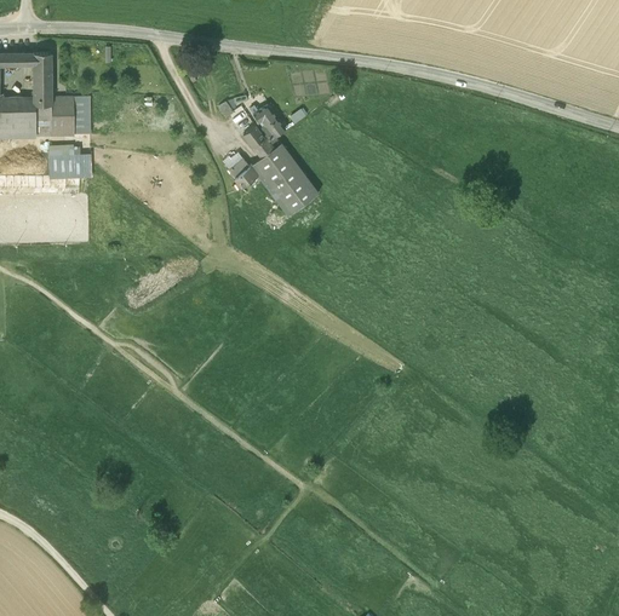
[(34,101),(0,101),(0,67),(34,67),(34,55),(0,55),(0,136),(52,136),(52,120),(35,120),(34,101)]
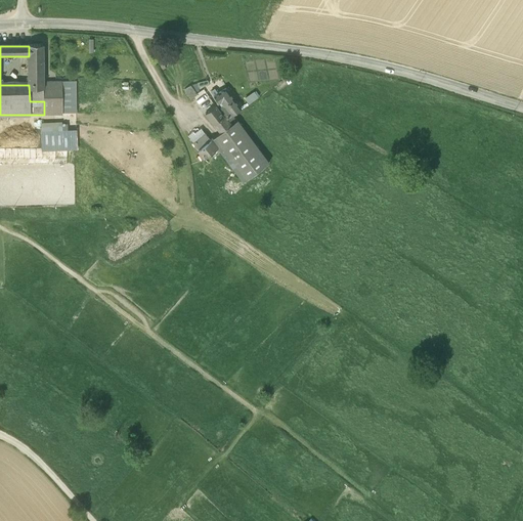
[(44,85),(43,46),(29,46),(29,56),(29,85),(30,101),(44,101),(44,98),(44,85)]
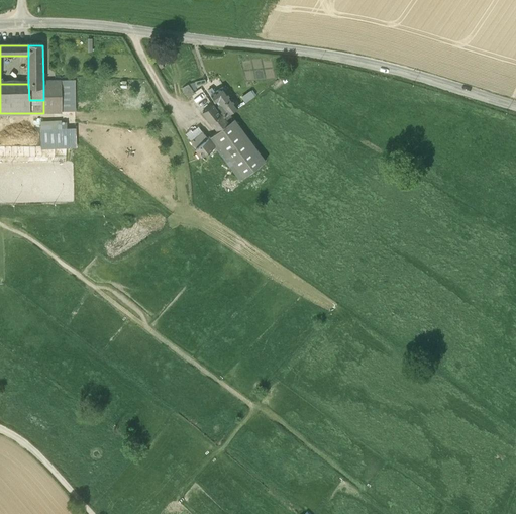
[(62,97),(62,83),(43,84),(43,97),(62,97)]
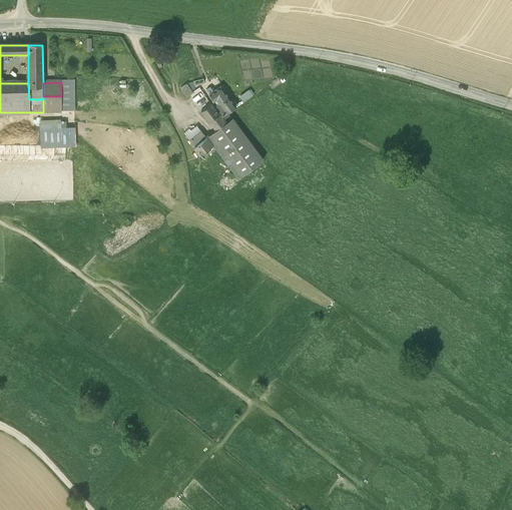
[(206,104),(191,84),(190,85),(188,86),(187,85),(187,86),(193,95),(194,95),(194,96),(202,107),(206,104)]
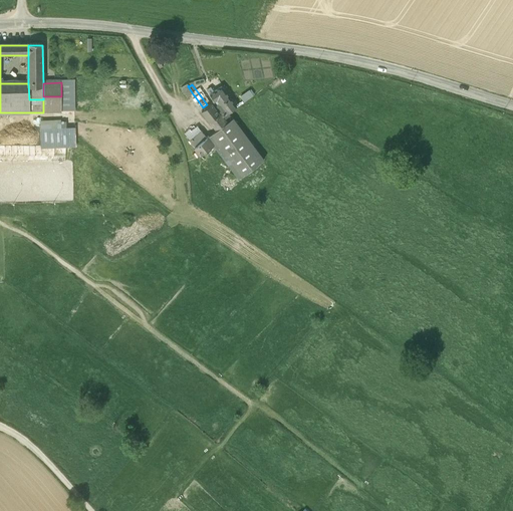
[(194,95),(188,86),(183,90),(189,99),(194,95)]
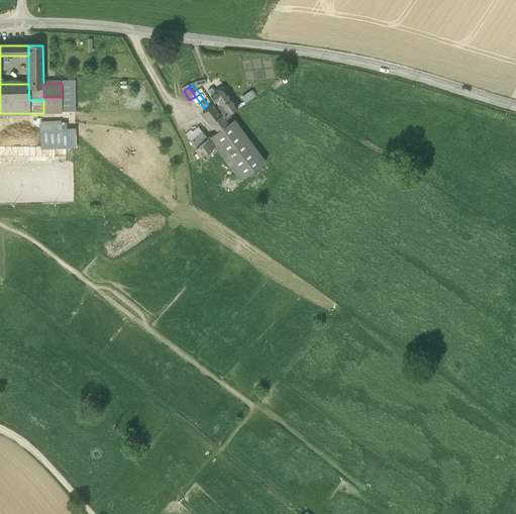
[(238,109),(223,90),(212,98),(215,105),(216,104),(219,107),(219,106),(221,105),(229,116),(238,109)]
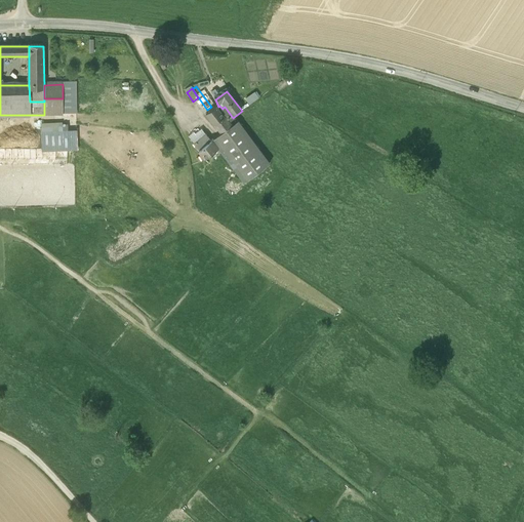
[(251,107),(263,99),(258,93),(247,99),(251,107)]
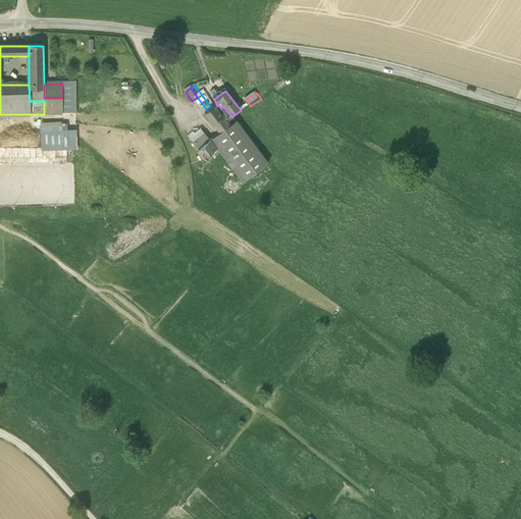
[(63,114),(62,98),(44,98),(44,101),(44,114),(63,114)]
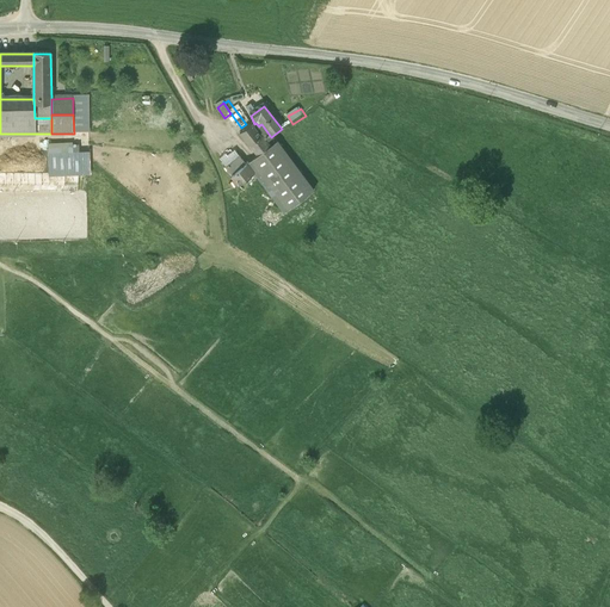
[(262,124),(259,125),(262,128),(256,132),(262,140),(263,138),(265,142),(271,138),(271,137),(262,124)]
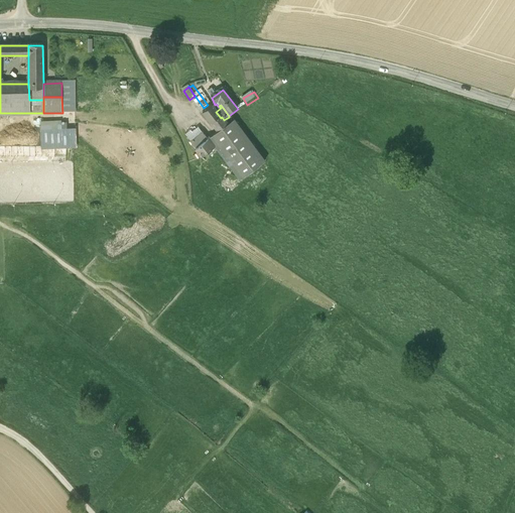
[(216,112),(213,108),(204,115),(212,125),(221,118),(216,112)]
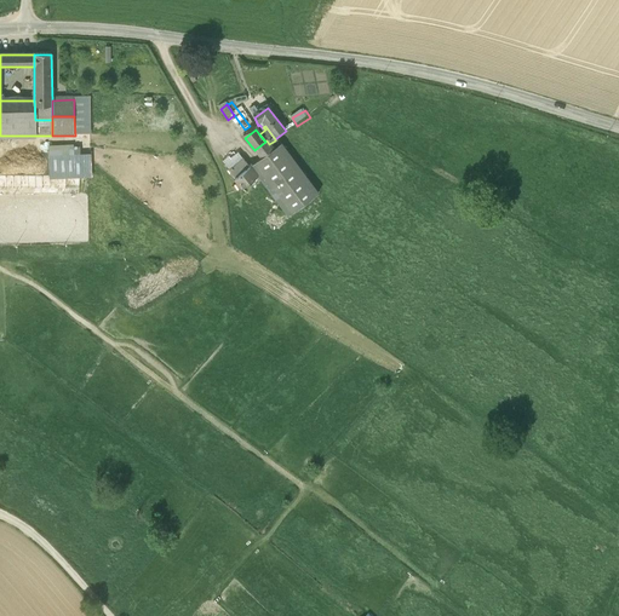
[(265,142),(254,150),(262,160),(274,150),(271,147),(276,143),(275,140),(269,144),(267,140),(265,142)]
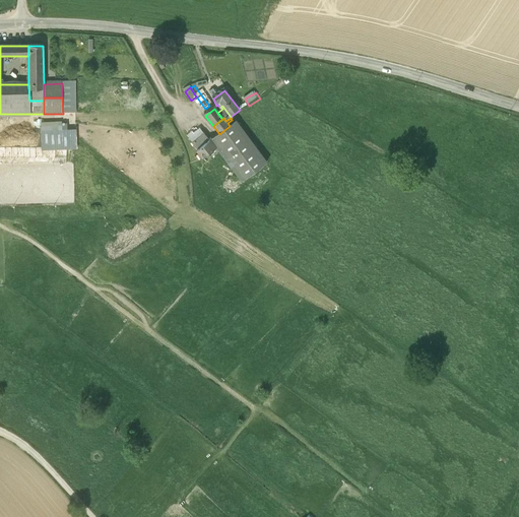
[(44,123),(45,148),(72,147),(71,122),(44,123)]
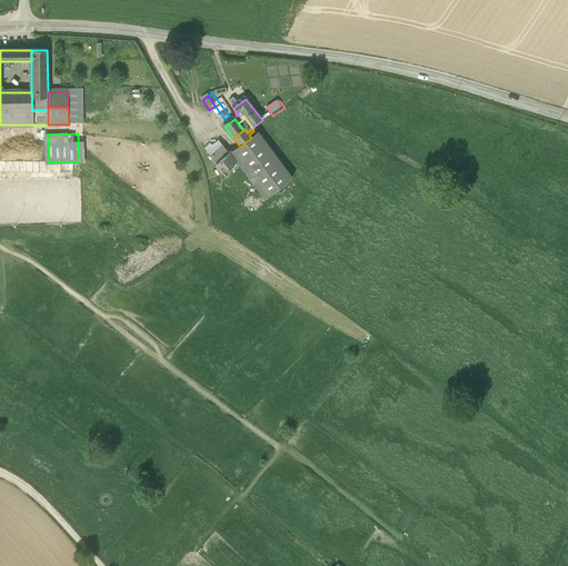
[(259,133),(251,138),(240,147),(230,155),(251,184),(253,182),(266,200),(294,180),(259,133)]
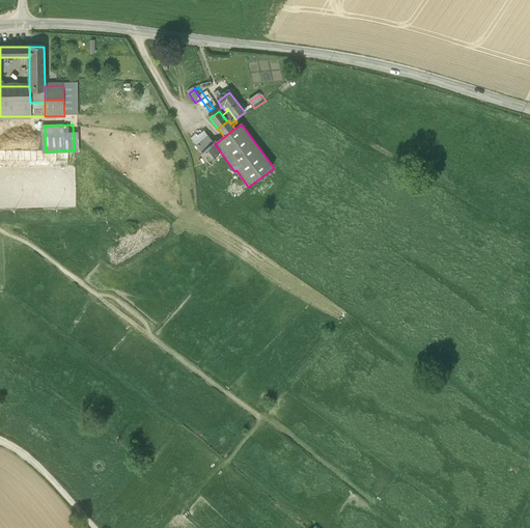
[(214,144),(208,138),(196,147),(207,162),(220,153),(214,144)]
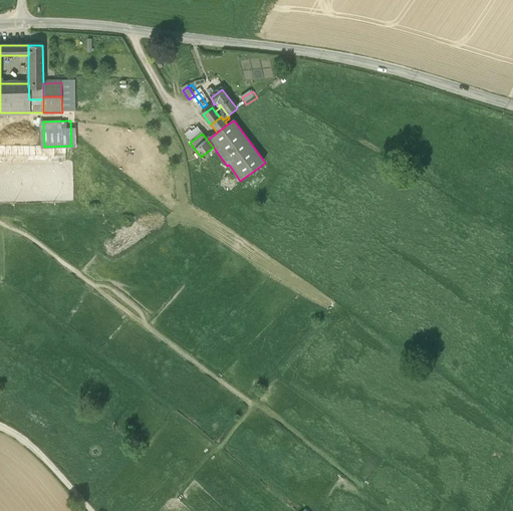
[(213,148),(201,157),(215,175),(227,166),(213,148)]
